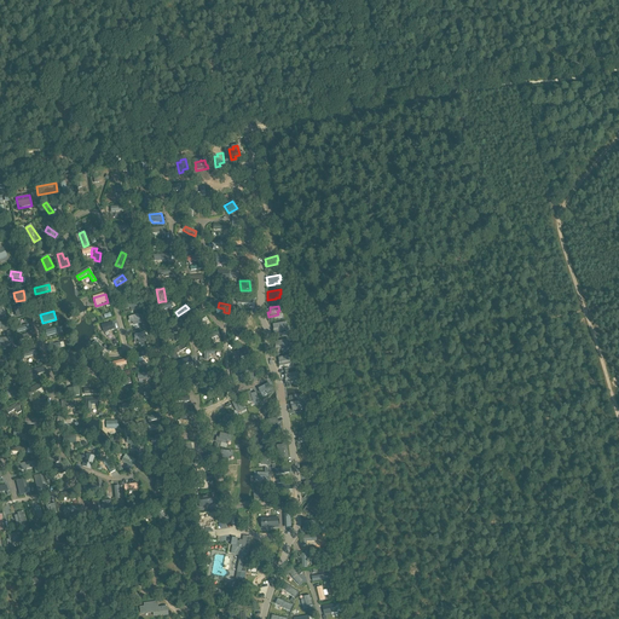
[(138,323),(138,324),(144,322),(143,318),(139,319),(138,314),(129,317),(129,319),(131,318),(131,322),(133,320),(134,324),(138,323)]
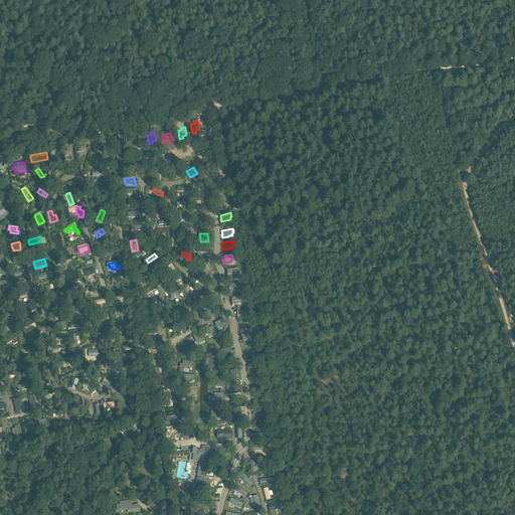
[(94,268),(84,271),(87,278),(96,275),(94,268)]
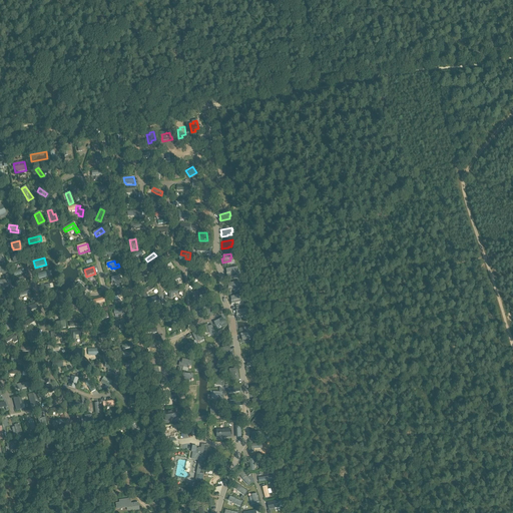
[(237,271),(236,267),(226,269),(227,273),(226,273),(227,276),(236,274),(236,271),(237,271)]
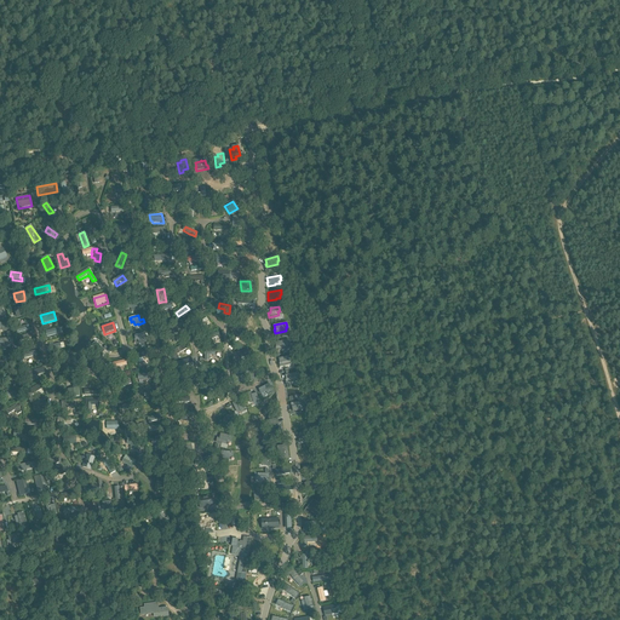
[(240,327),(235,329),(242,339),(246,337),(240,327)]
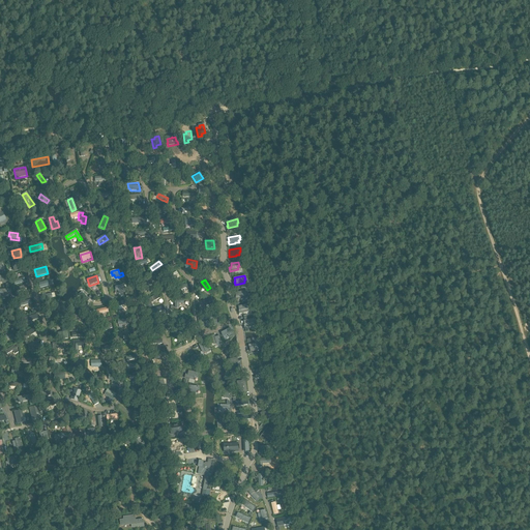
[(123,292),(123,293),(127,292),(127,288),(124,289),(123,285),(116,287),(116,288),(117,290),(119,290),(120,293),(123,292)]
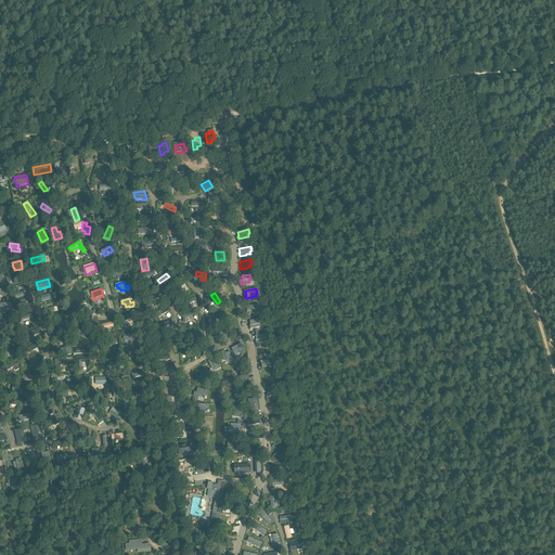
[(259,309),(258,304),(246,307),(247,311),(247,313),(258,311),(257,309),(259,309)]
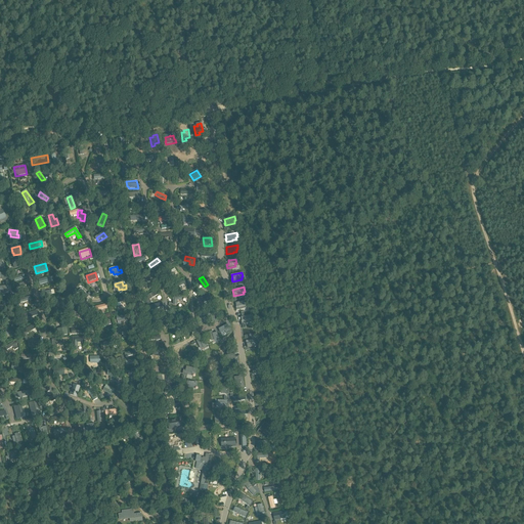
[(89,297),(81,289),(78,292),(83,297),(81,300),(83,302),(89,297)]
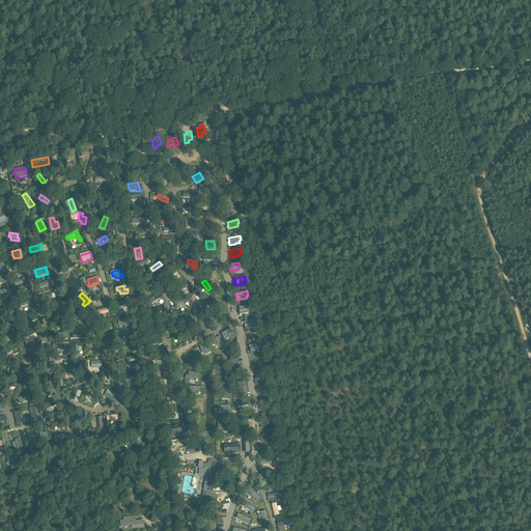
[(158,295),(146,302),(150,308),(154,306),(152,303),(161,299),(158,295)]
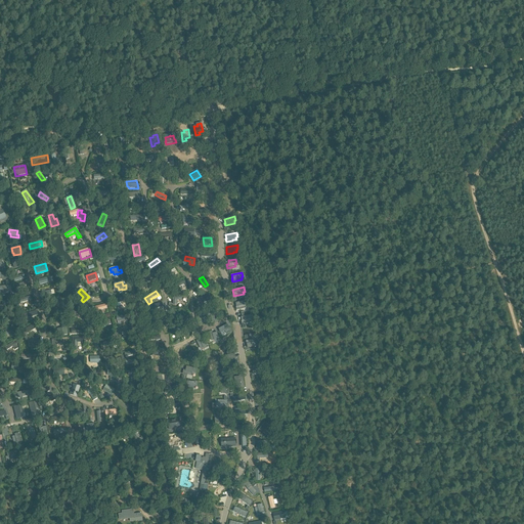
[(210,296),(201,298),(203,303),(204,303),(207,302),(209,307),(209,308),(213,306),(210,296)]
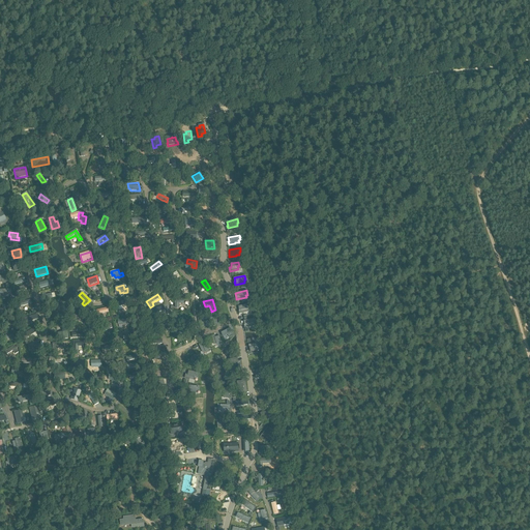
[(249,304),(238,306),(239,311),(238,311),(239,314),(245,312),(249,311),(248,308),(249,308),(249,305),(249,304)]
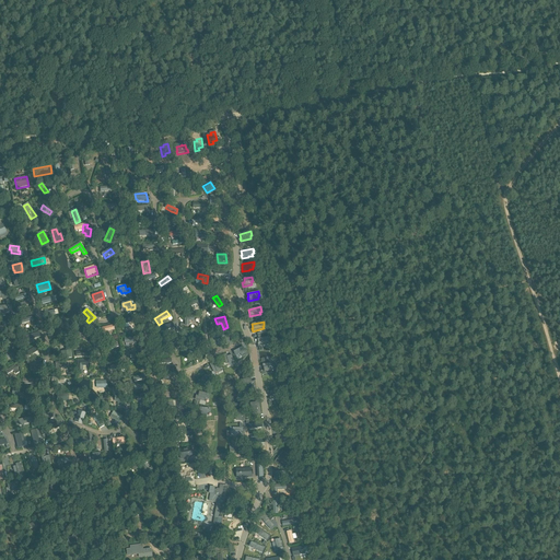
[(82,326),(74,328),(77,337),(84,336),(82,326)]
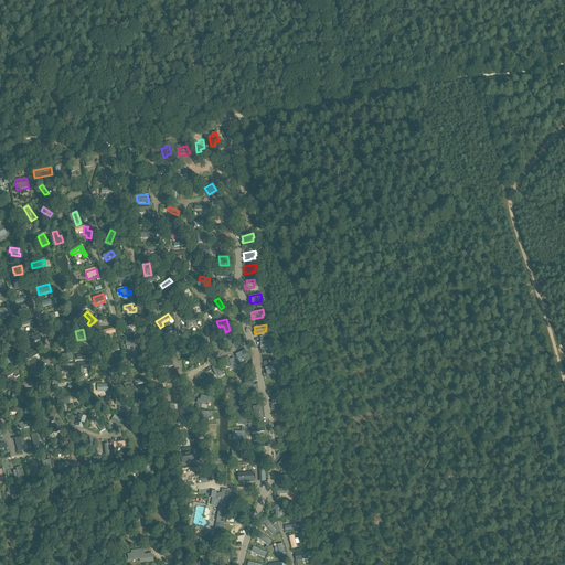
[(40,336),(25,339),(27,344),(41,341),(40,336)]
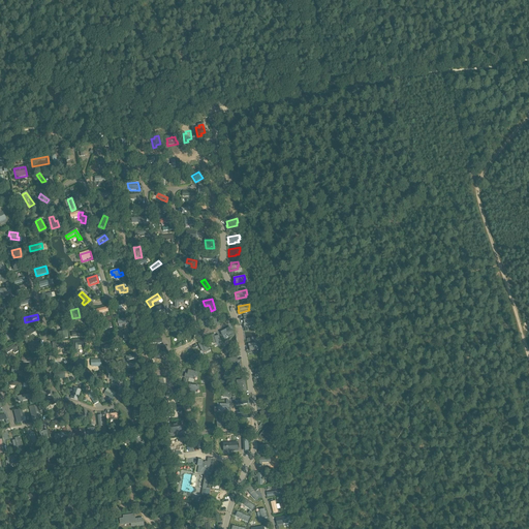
[(205,316),(204,316),(204,320),(211,319),(211,323),(215,322),(214,315),(205,316)]
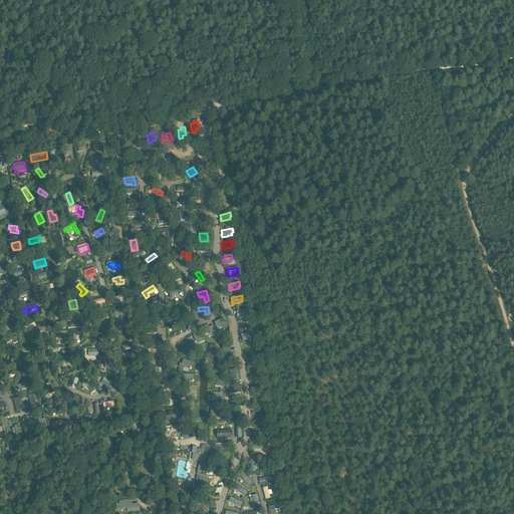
[(247,309),(237,311),(238,315),(237,315),(237,317),(247,315),(247,313),(248,313),(247,309)]
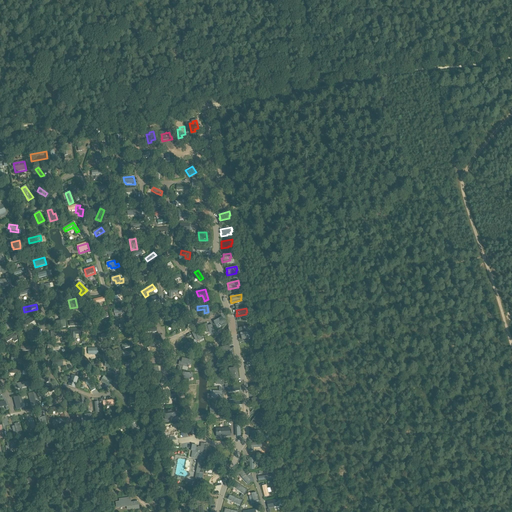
[(164,310),(157,310),(157,314),(160,314),(161,321),(165,321),(164,310)]
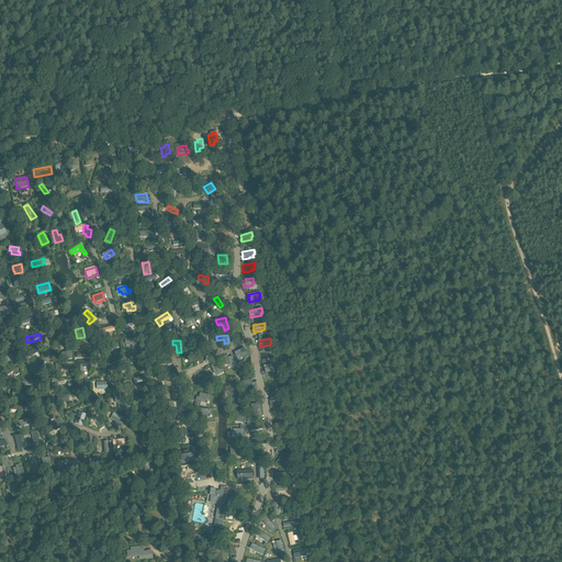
[(112,356),(115,355),(115,356),(116,356),(116,355),(120,353),(119,349),(120,349),(119,346),(108,348),(109,351),(110,351),(112,356)]
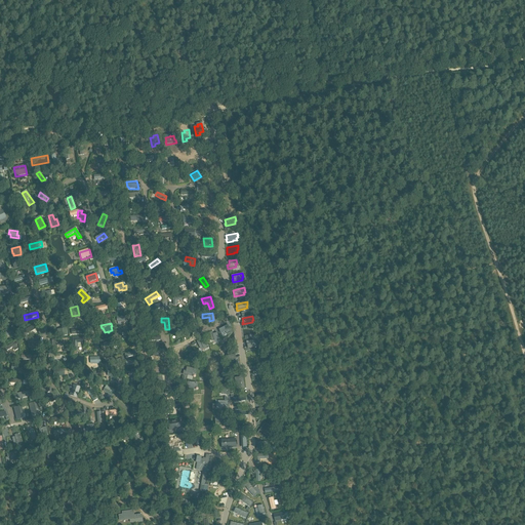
[(34,324),(22,332),(25,336),(36,329),(34,324)]
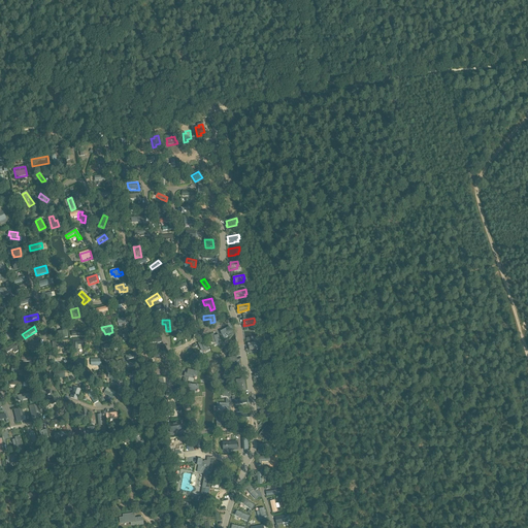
[(62,331),(58,332),(58,338),(68,337),(67,327),(62,327),(62,331)]
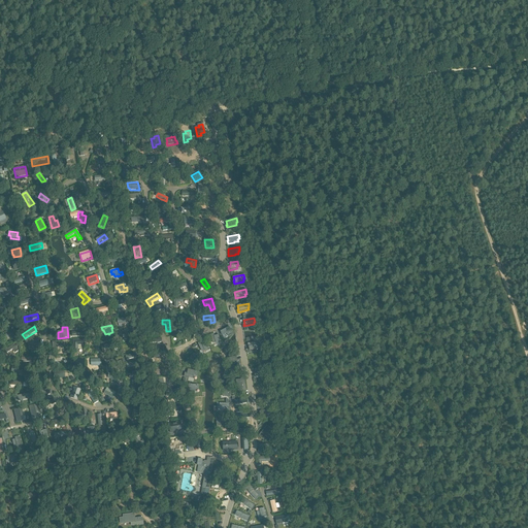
[(229,327),(220,331),(223,335),(227,333),(228,335),(232,333),(229,327)]
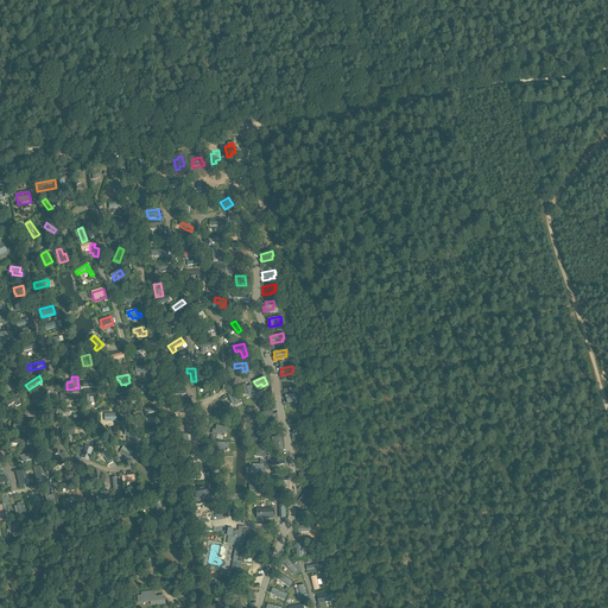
[(246,385),(242,386),(246,396),(248,394),(249,397),(254,394),(251,386),(247,387),(246,385)]
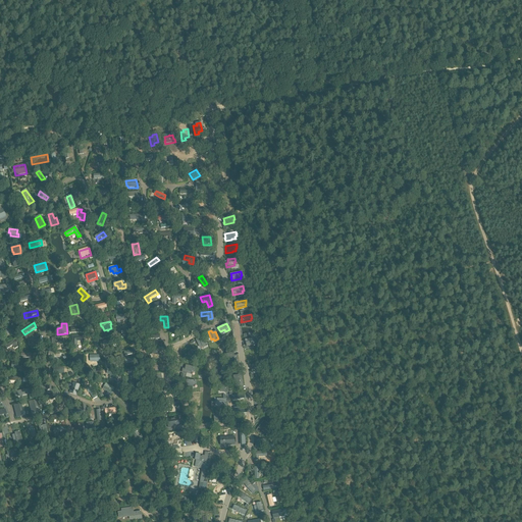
[(36,335),(27,338),(29,344),(31,343),(31,346),(40,343),(39,340),(37,340),(36,335)]
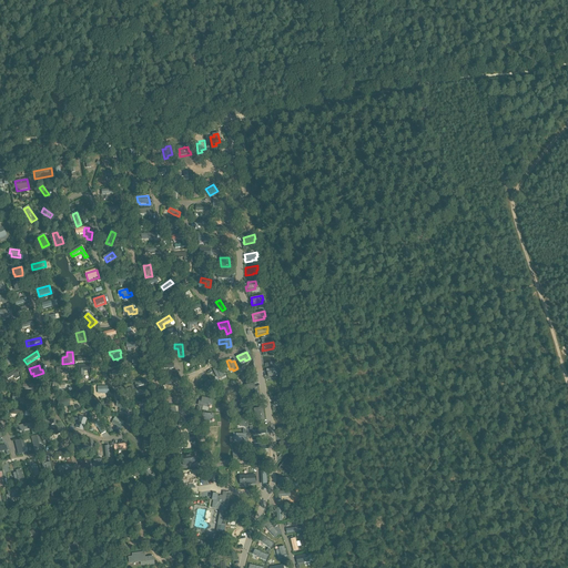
[(89,366),(79,366),(79,379),(84,379),(84,376),(84,371),(88,371),(90,371),(89,366)]
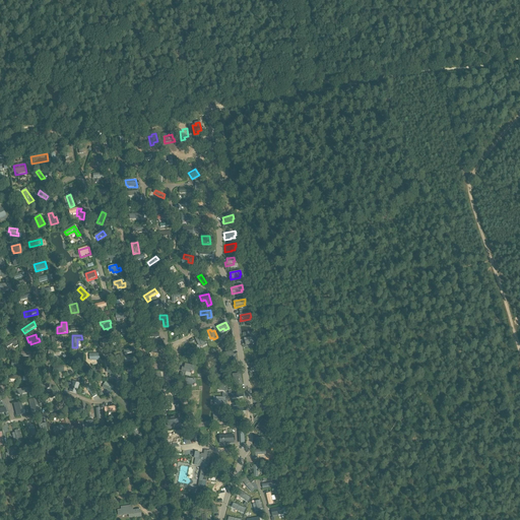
[(52,337),(52,347),(56,347),(56,341),(62,341),(62,337),(52,337)]
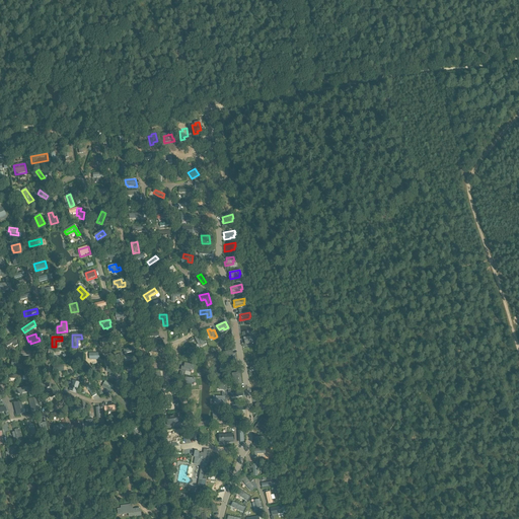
[(198,337),(196,338),(199,345),(202,344),(202,346),(206,344),(202,337),(199,339),(198,337)]
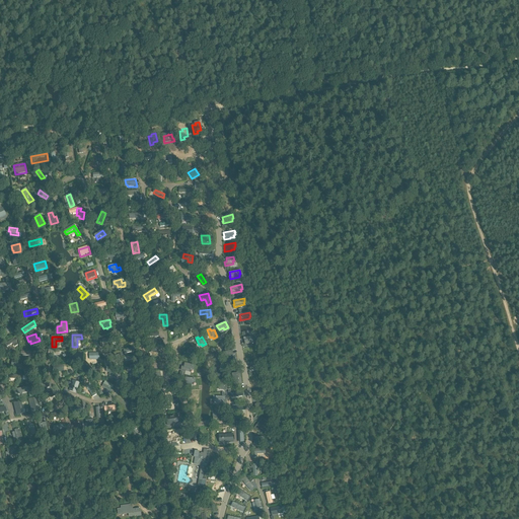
[(14,347),(17,346),(13,339),(4,344),(6,347),(12,344),(14,347)]
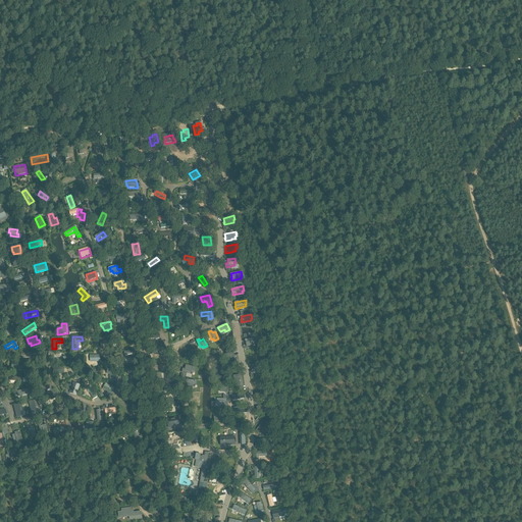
[(228,354),(225,356),(226,359),(230,357),(233,356),(232,353),(235,352),(233,350),(235,350),(233,348),(226,351),(228,354)]
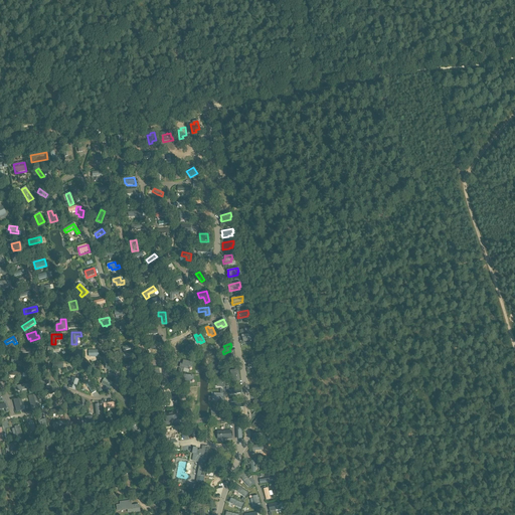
[(177,346),(172,358),(176,359),(181,348),(177,346)]
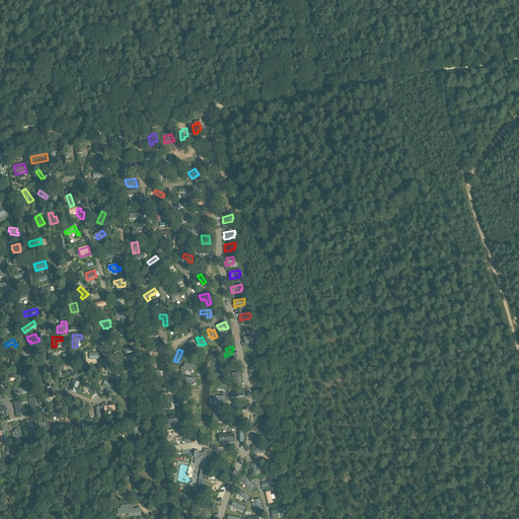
[(189,351),(187,353),(193,357),(195,355),(196,356),(199,353),(193,349),(190,352),(189,351)]
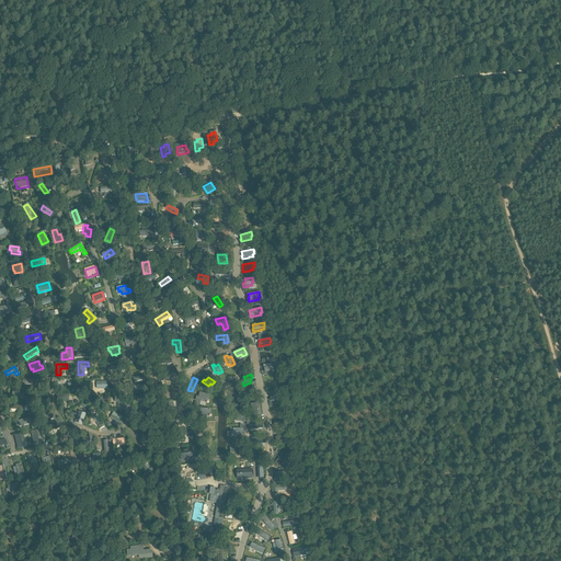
[(248,395),(244,396),(245,400),(251,398),(254,397),(253,393),(254,392),(253,390),(254,390),(253,388),(245,391),(248,395)]
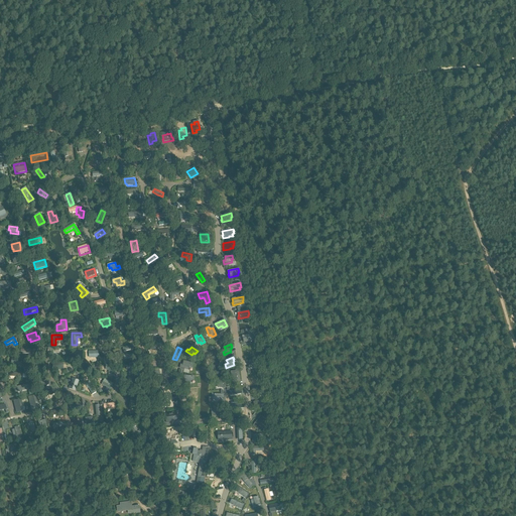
[(249,365),(249,368),(257,367),(256,363),(259,363),(258,359),(250,361),(251,365),(249,365)]
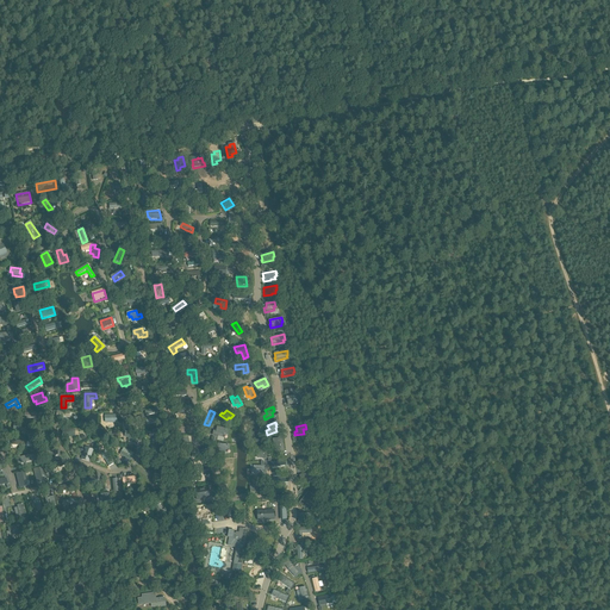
[(213,430),(212,435),(218,436),(222,436),(223,433),(225,434),(225,430),(226,430),(226,429),(218,427),(217,431),(213,430)]
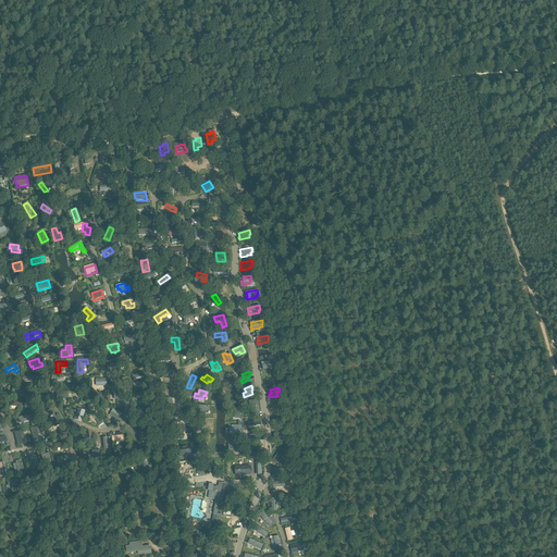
[(145,392),(139,393),(144,406),(149,405),(145,392)]
